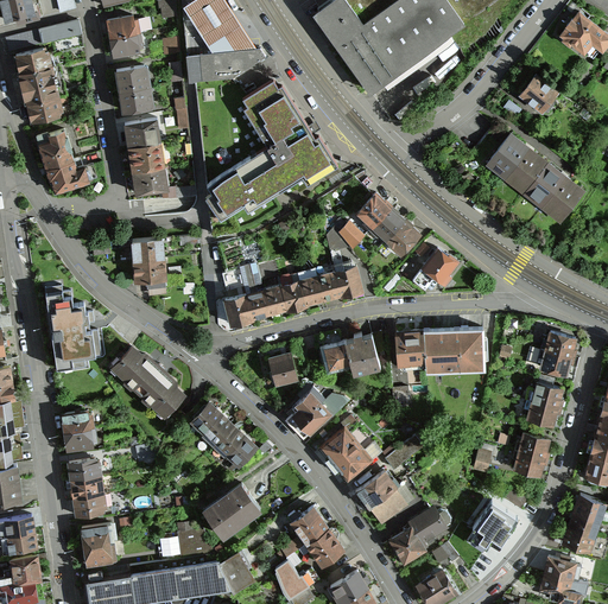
[(4,24),(36,16),(31,0),(0,0),(0,7),(1,13),(4,24)]
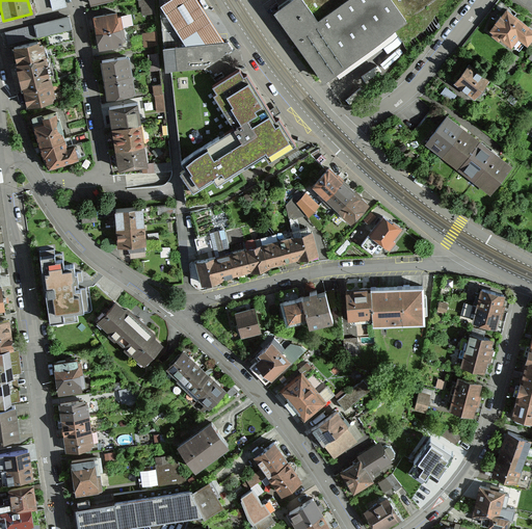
[(68,10),(64,0),(49,0),(53,14),(68,10)]
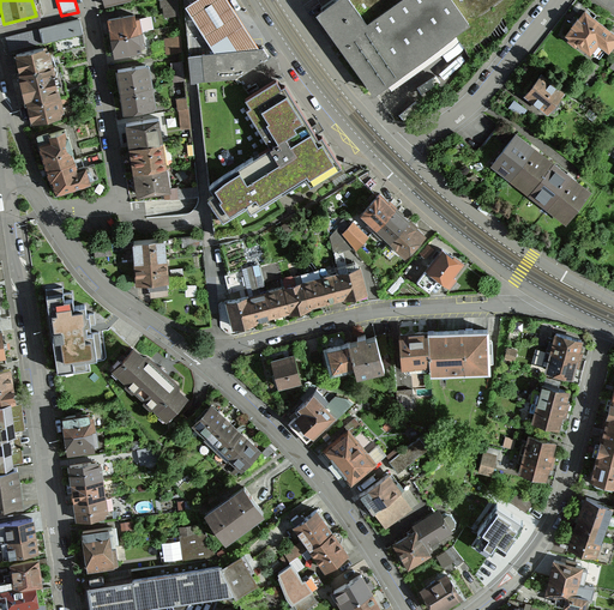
[(180,19),(176,0),(175,0),(160,4),(161,12),(163,11),(164,22),(180,19)]
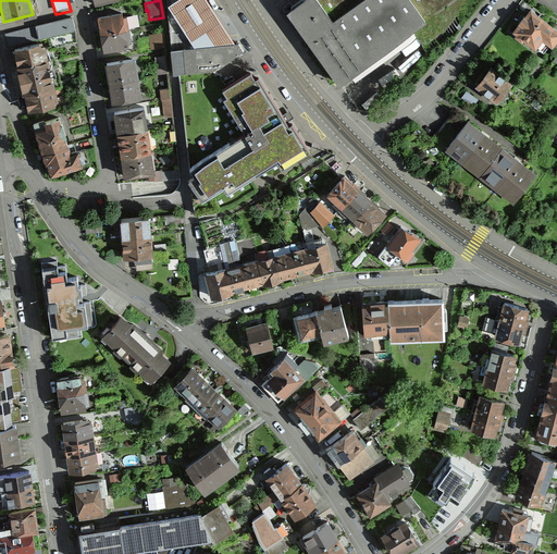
[(234,47),(203,0),(181,0),(169,8),(194,50),(234,47)]
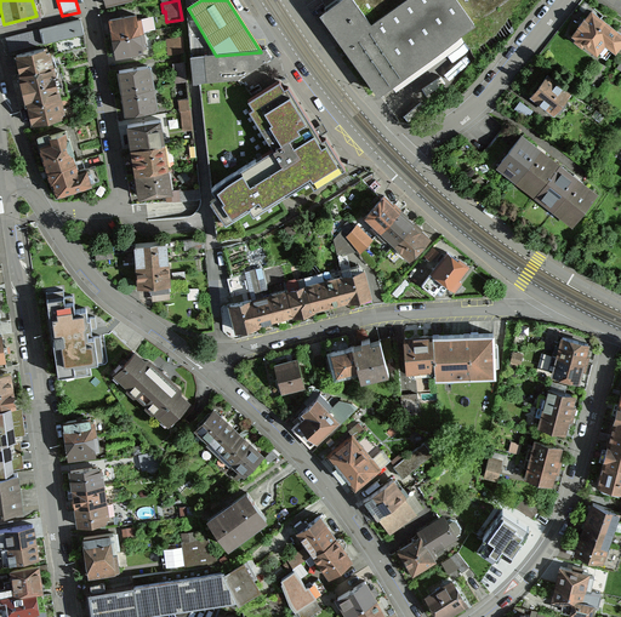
[(342,0),(320,17),(377,100),(514,0),(342,0)]
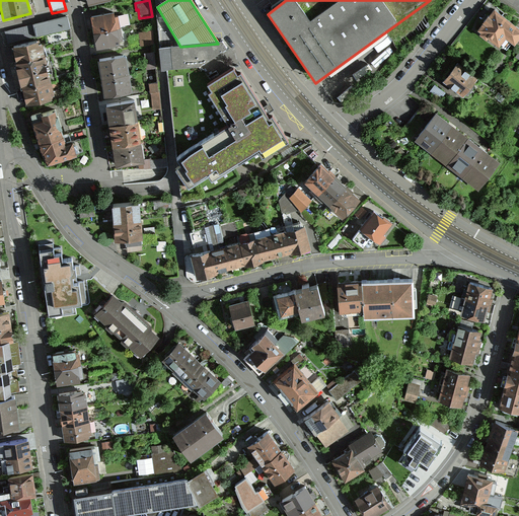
[(518,28),(496,11),(478,32),(500,50),(507,42),(515,49),(518,44),(518,28)]
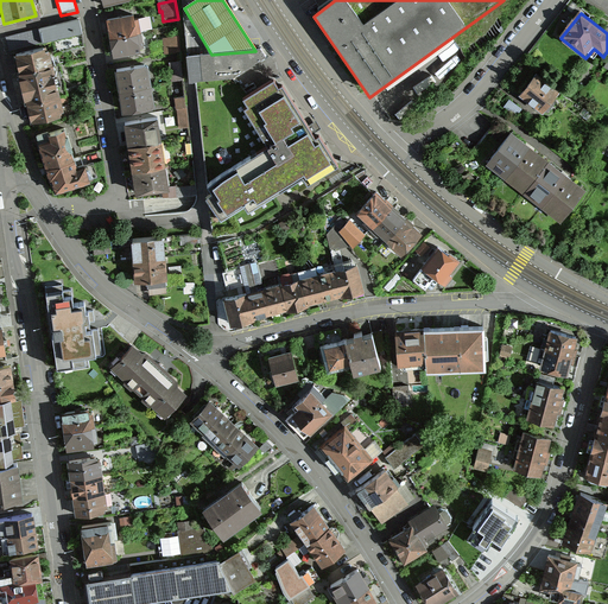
[(133,18),(106,23),(113,59),(140,53),(133,18)]
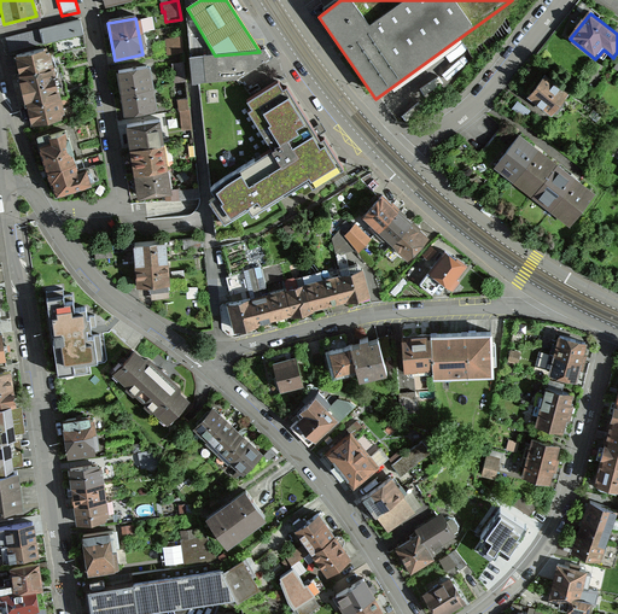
[(83,36),(81,21),(6,40),(10,54),(83,36)]
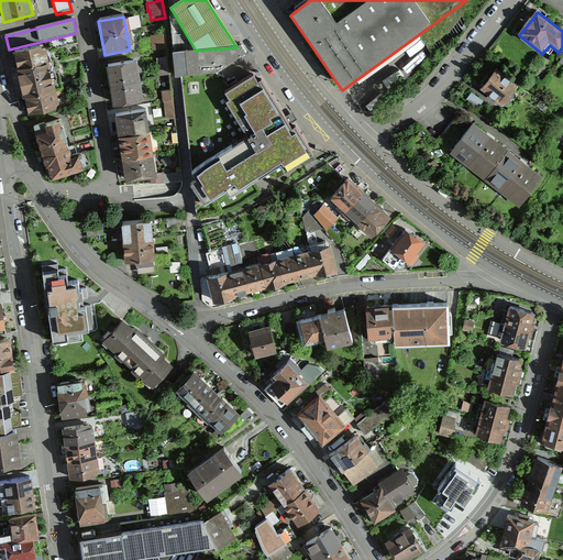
[(167,50),(166,35),(151,37),(153,52),(167,50)]
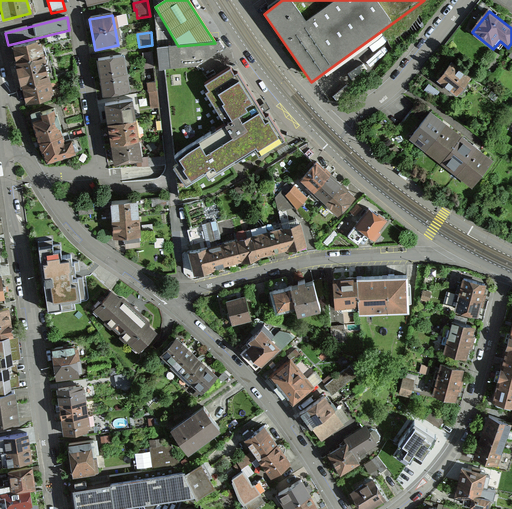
[(27,107),(54,100),(39,41),(12,48),(14,57),(19,76),(25,98),(27,107)]
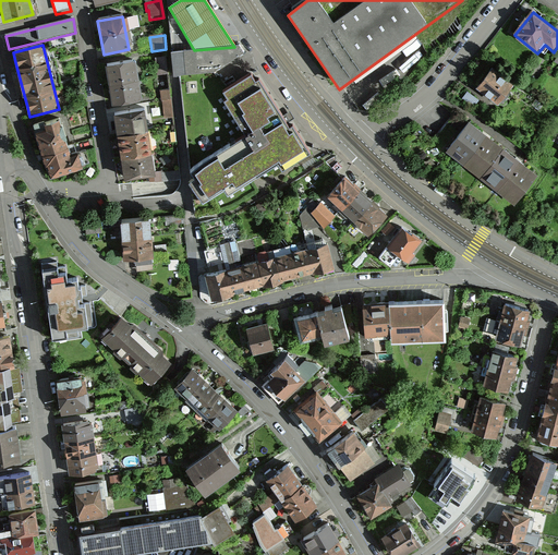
[(194,50),(171,52),(174,77),(180,77),(191,180),(190,181),(192,185),(195,217),(233,212),(261,197),(251,181),(278,164),(283,170),(308,153),(293,124),(289,127),(258,77),(254,81),(250,73),(223,88),(214,72),(243,55),(239,47),(234,47),(194,50)]
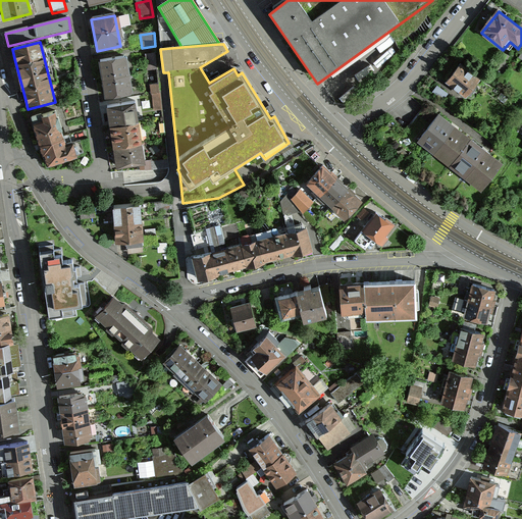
[(162,111),(155,54),(145,55),(147,72),(145,72),(147,88),(150,88),(151,97),(154,112),(162,111)]
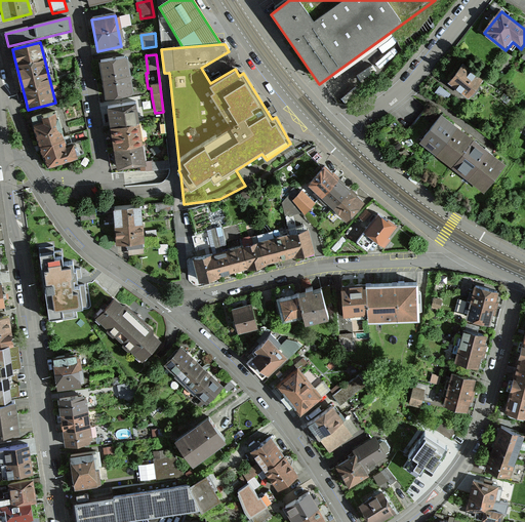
[(125,57),(98,63),(105,97),(132,92),(125,57)]
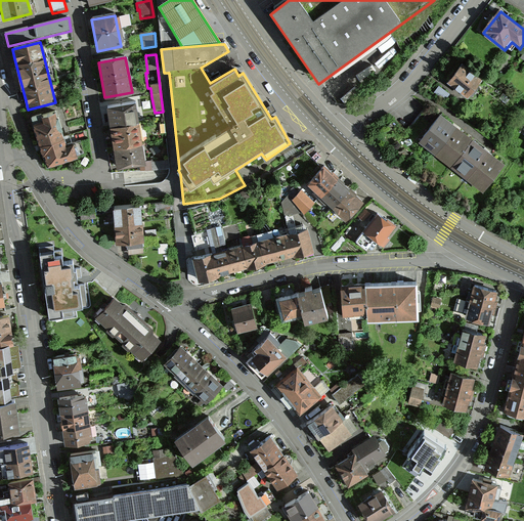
[(483,82),(463,66),(448,84),(468,101),(483,82)]
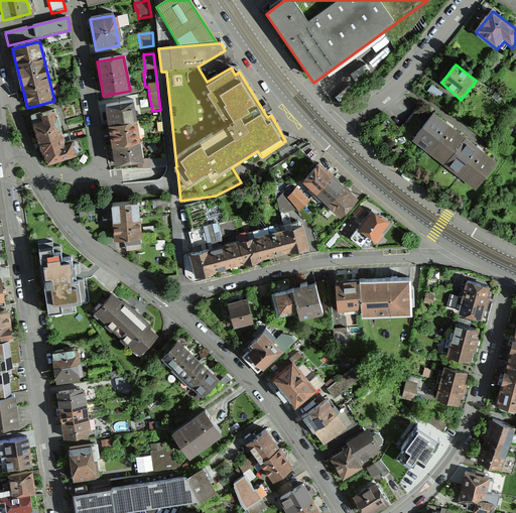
[(134,101),(106,106),(109,125),(137,121),(134,101)]
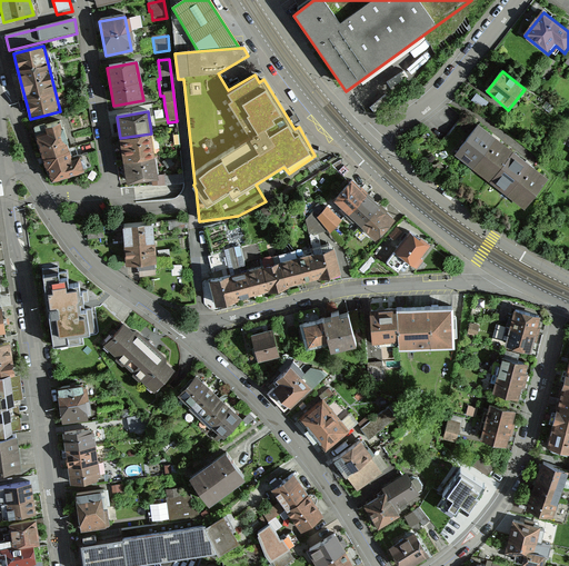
[(45,128),(46,132),(35,137),(50,182),(85,171),(79,157),(79,155),(71,158),(59,122),(45,128)]
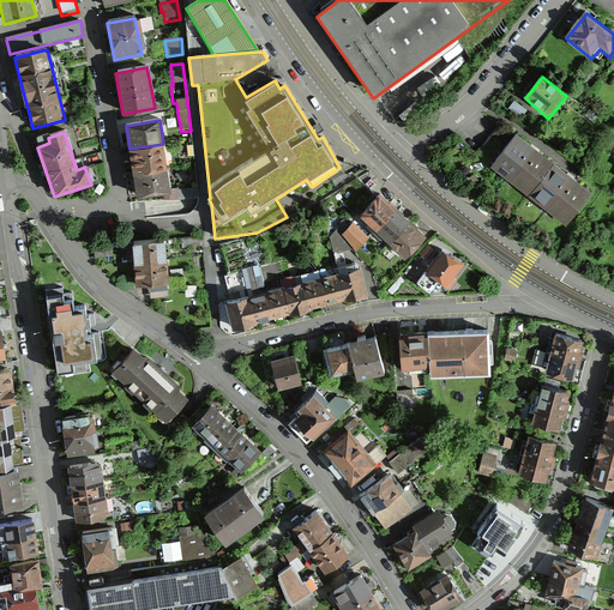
[(591,197),(517,137),(494,167),(567,227),(591,197)]
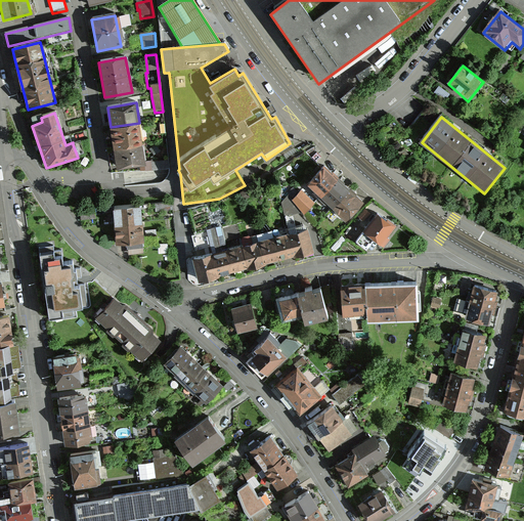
[(143,144),(139,123),(111,127),(114,149),(143,144)]
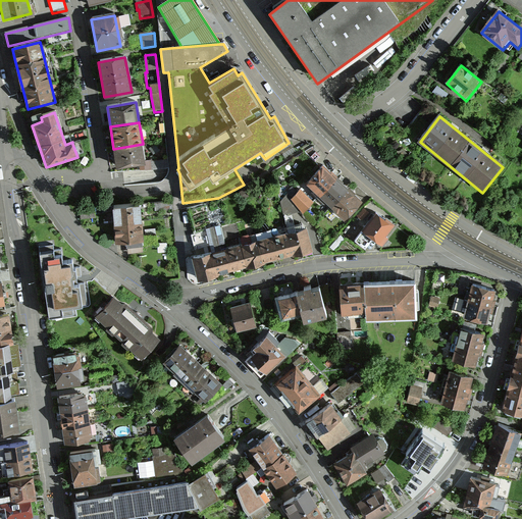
[(143,144),(113,149),(116,168),(146,164),(143,144)]
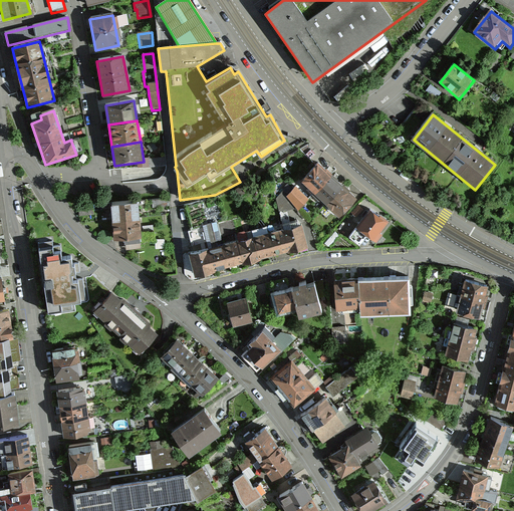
[(318,163),(300,182),(338,218),(357,199),(318,163)]
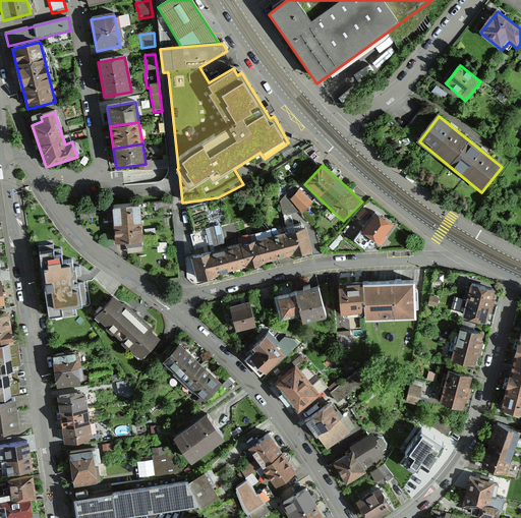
[(301,213),(303,215),(313,203),(300,189),(291,199),(301,213)]
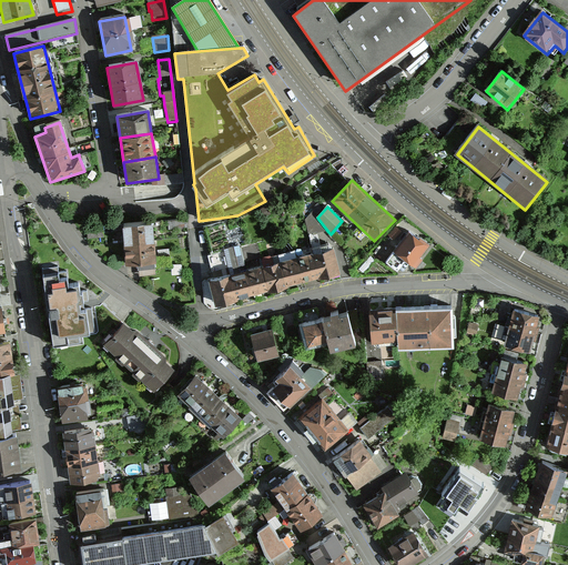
[(317,218),(313,213),(305,221),(308,235),(317,233),(317,234),(328,232),(317,218)]
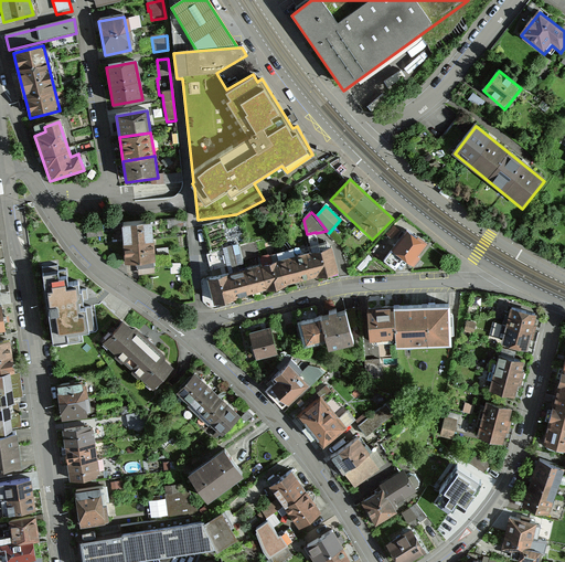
[(151,223),(123,225),(125,264),(138,264),(139,277),(156,276),(151,223)]
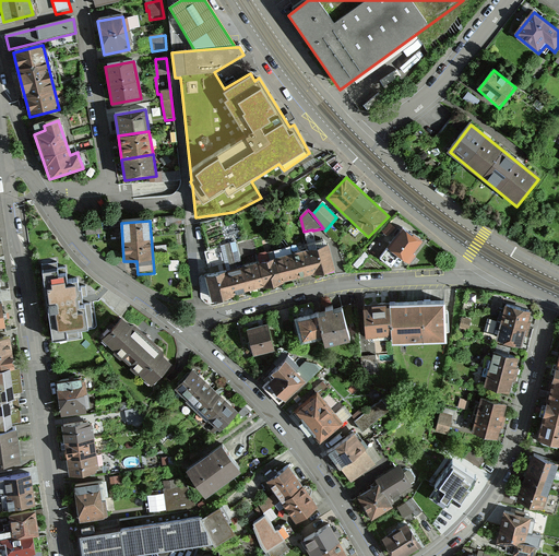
[(103,236),(102,224),(85,226),(86,237),(103,236)]
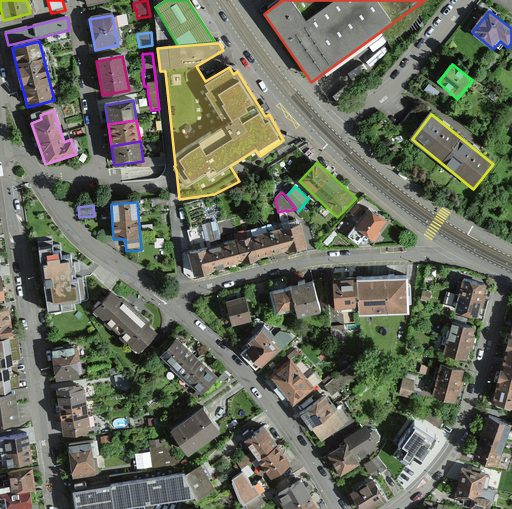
[(387,219),(368,207),(349,236),(359,244),(367,235),(376,241),(381,234),(378,232),(387,219)]
